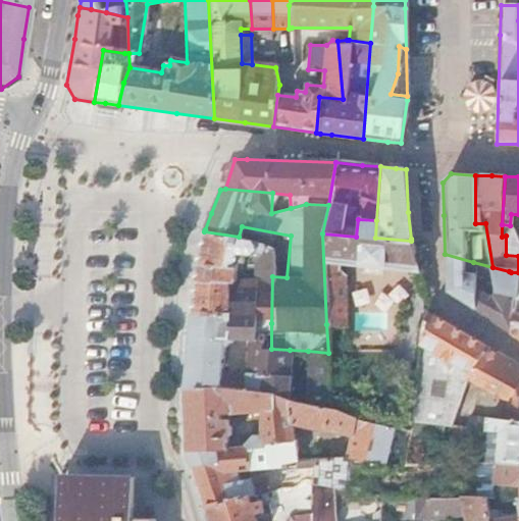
[(192,312),(192,315),(271,323),(272,276),(272,248),(258,240),(239,237),(204,231),(197,259),(196,267),(192,312)]
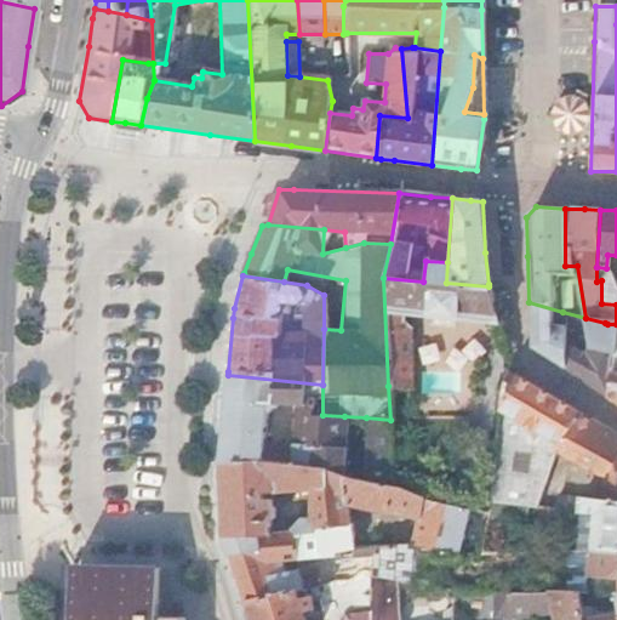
[(403,316),(497,320),(489,286),(446,283),(423,282),(383,278),(388,386),(410,387),(411,328),(403,323),(403,316)]
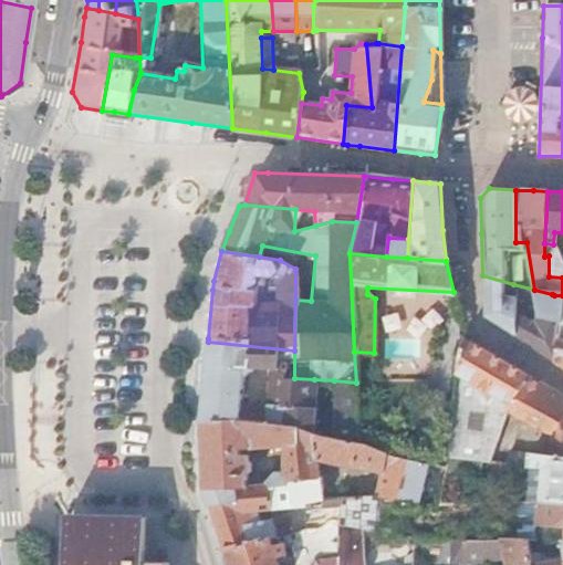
[(498,323),(512,333),(513,284),(482,275),(483,313),(498,323)]
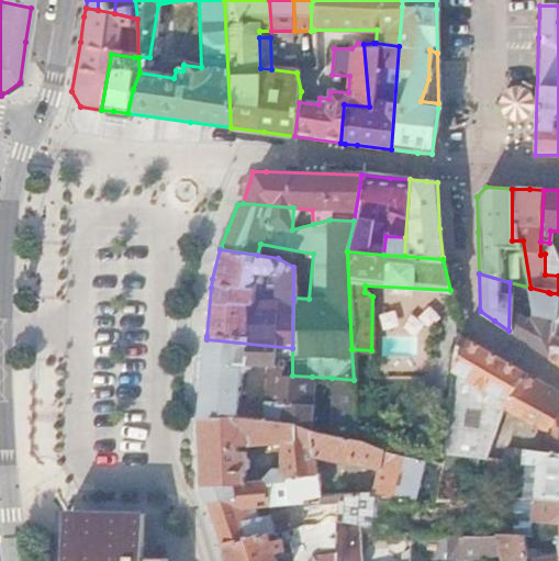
[(525,341),(548,358),(548,292),(530,288),(510,282),(509,331),(525,341)]
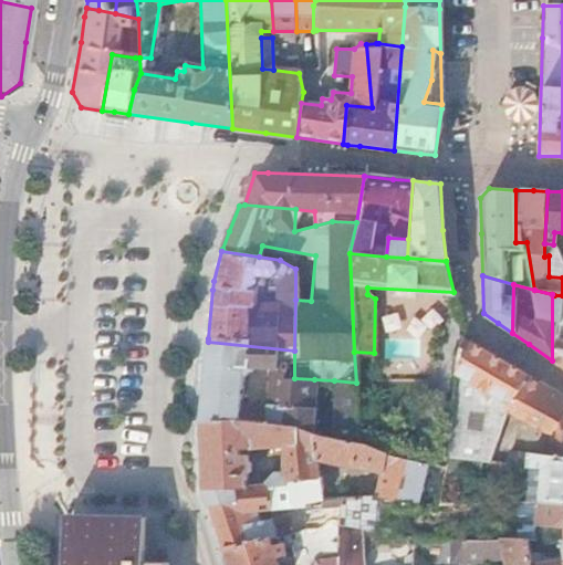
[(552,361),(562,367),(562,295),(554,295),(552,294),(552,361)]
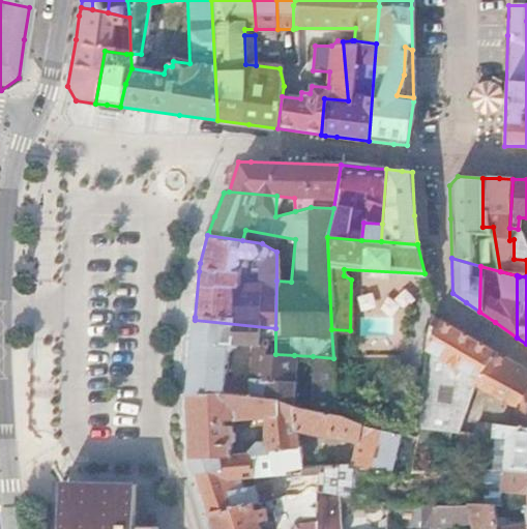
[(517,427),(526,427),(526,370),(434,317),(420,411),(418,428),(449,432),(458,433),(474,382),(517,407),(517,427)]
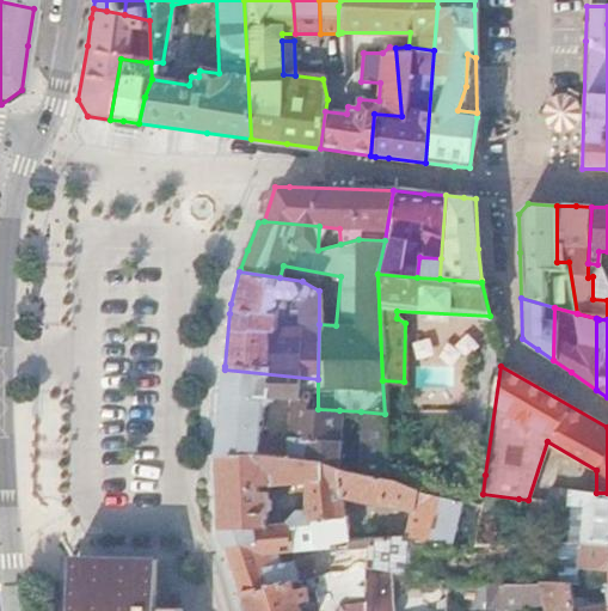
[(318,409),(318,379),(225,370),(221,401),(217,454),(215,456),(266,456),(296,460),(341,469),(343,470),(339,410),(318,409)]
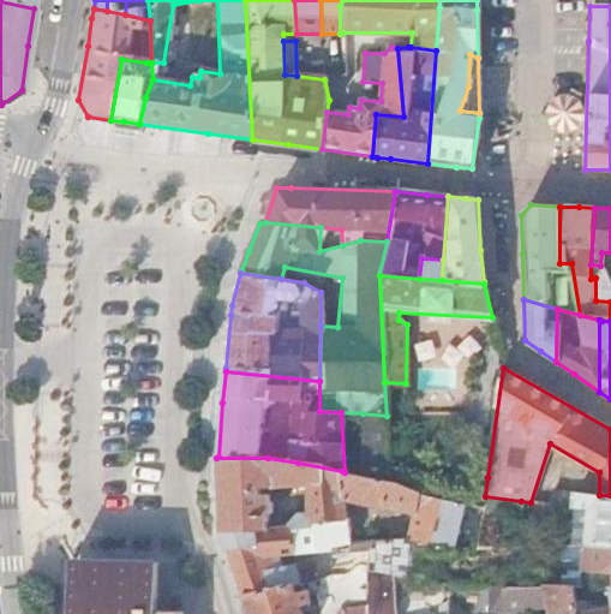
[(389,480),(387,416),(363,413),(366,476),(389,480)]
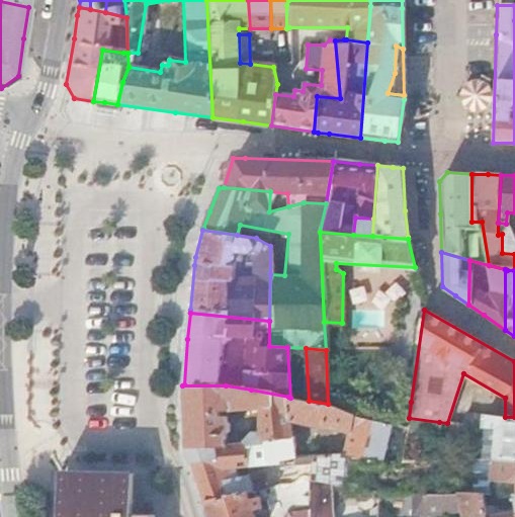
[(344,450),(345,452),(348,452),(348,460),(385,464),(385,461),(392,424),(372,420),(362,416),(353,414),(338,408),(328,404),(309,401),(290,398),(288,397),(251,390),(226,385),(182,385),(183,401),(186,447),(191,463),(277,450),(277,461),(293,458),(289,436),(286,436),(286,422),(319,429),(321,425),(346,431),(344,450)]
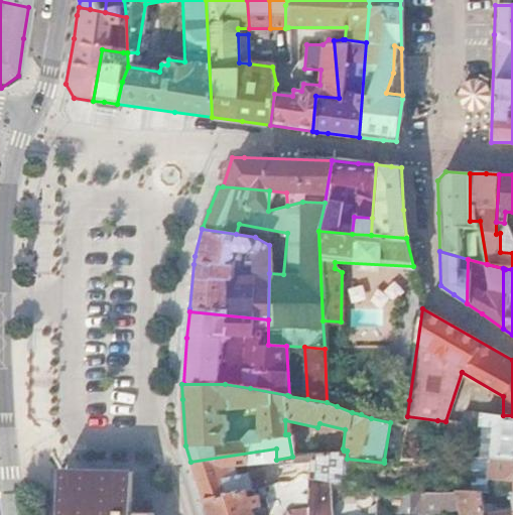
[(492,460),(512,459),(512,415),(503,415),(464,410),(462,423),(494,427),(492,460)]
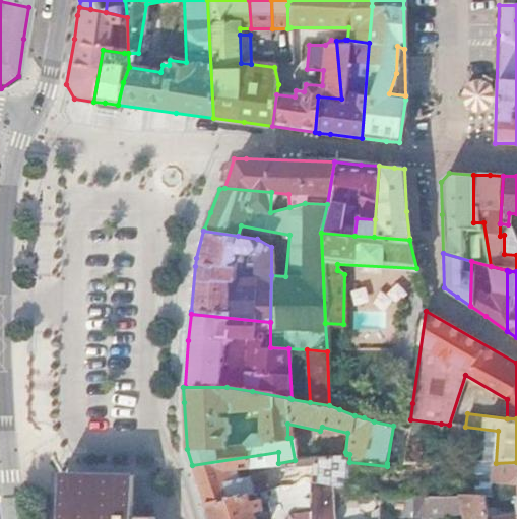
[(441,424),(410,419),(408,430),(441,433),(441,424)]
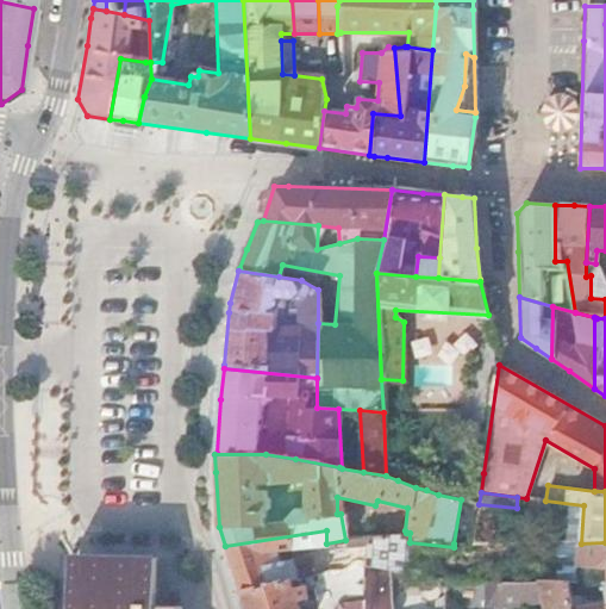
[(231,566),(238,590),(295,583),(304,580),(310,578),(307,557),(277,563),(276,553),(289,553),(328,546),(326,544),(326,530),(225,546),(231,566)]
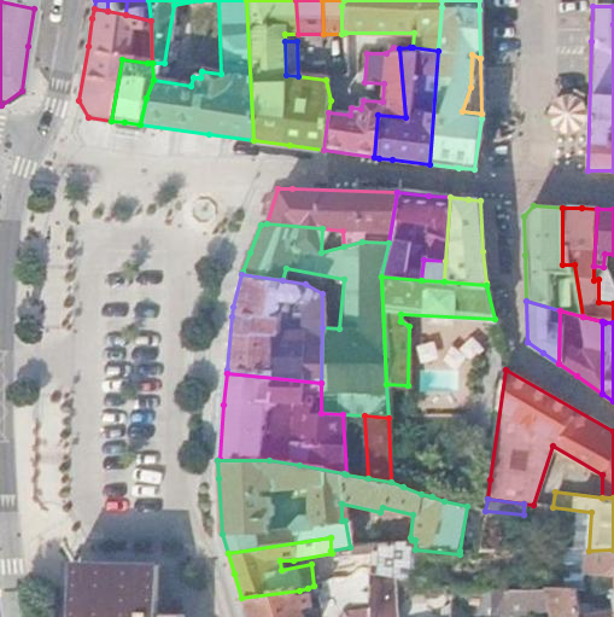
[(413,580),(415,580),(415,549),(415,540),(411,540),(410,537),(356,547),(358,556),(372,553),(374,574),(393,576),(413,580)]
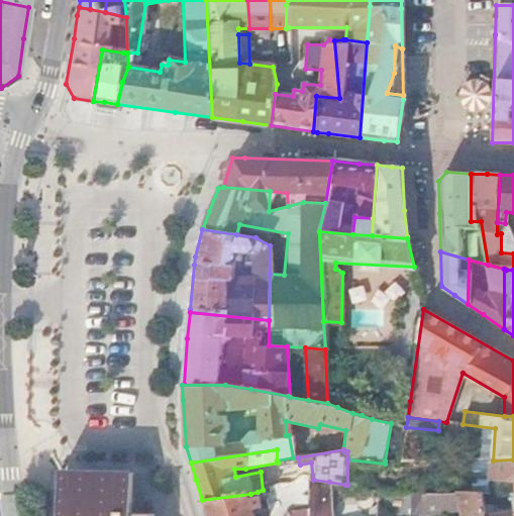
[(513,512),(513,459),(493,460),(432,459),(414,458),(411,488),(448,487),(449,479),(455,479),(455,472),(487,471),(489,478),(513,480),(513,487),(511,488),(512,494),(510,494),(513,512)]
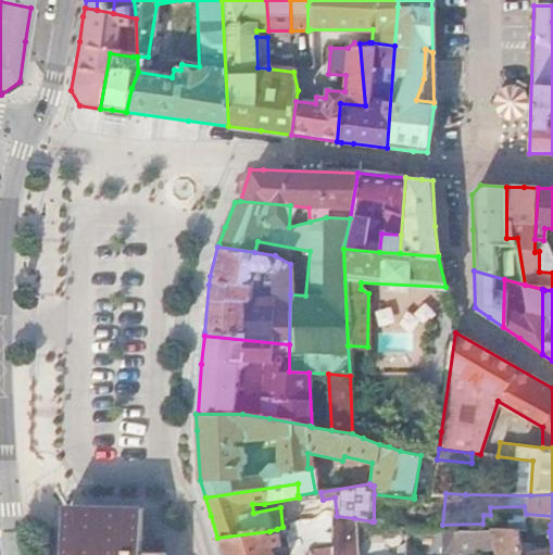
[(166,554),(166,546),(165,544),(141,545),(140,505),(139,503),(66,502),(67,533),(52,534),(52,554),(166,554)]
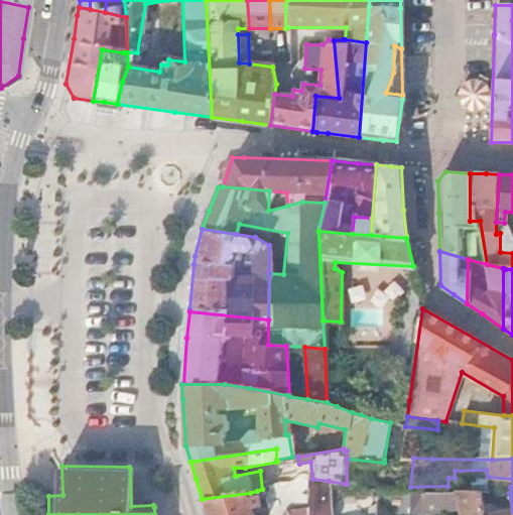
[(312,506),(308,478),(302,477),(291,482),(282,484),(276,483),(283,511),(312,506)]
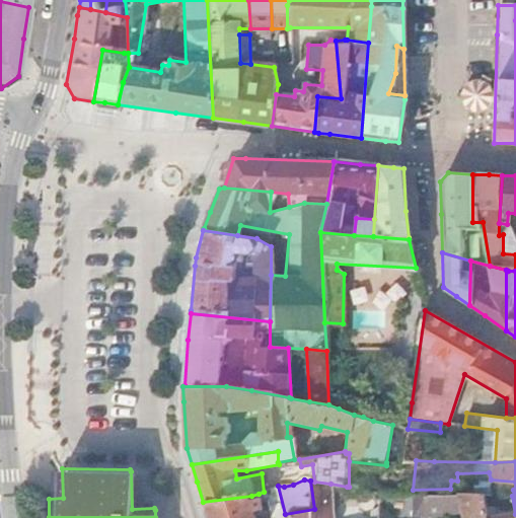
[(333,517),(330,484),(314,482),(310,481),(314,509),(285,514),(283,517),(333,517)]
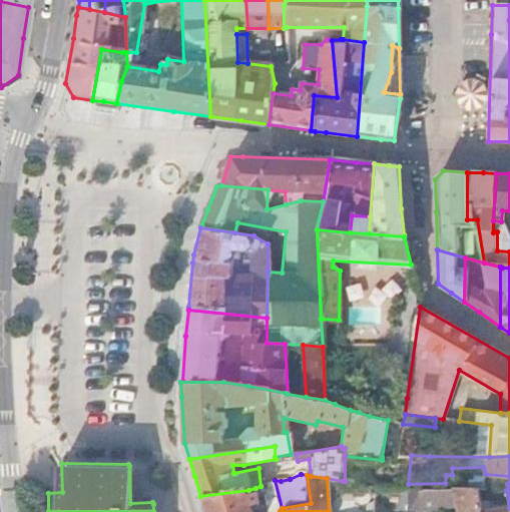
[(371,511),(375,485),(373,485),(345,481),(343,481),(327,478),(329,511),(371,511)]
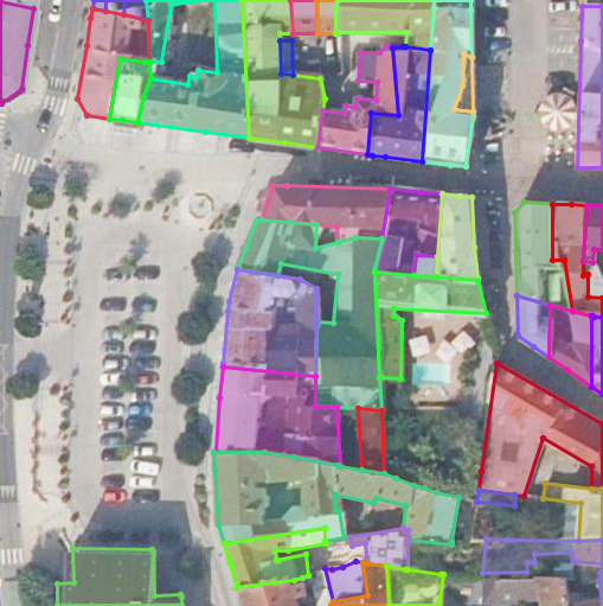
[(543,576),(566,579),(573,579),(572,569),(544,567),(543,576)]
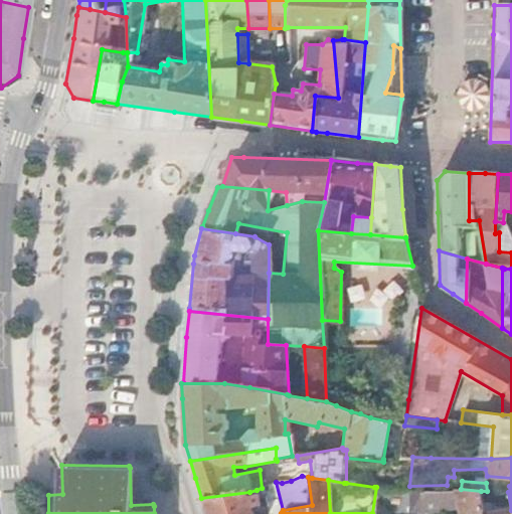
[(485,513),(481,491),(461,489),(454,489),(454,491),(438,491),(440,511),(463,510),(463,513),(485,513)]
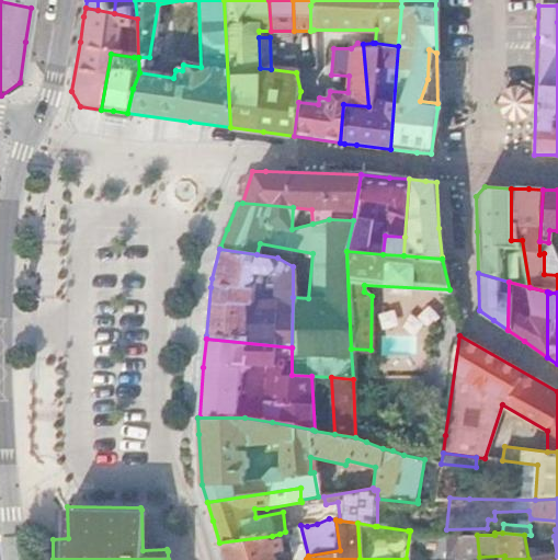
[(274,559),(273,556),(287,552),(288,546),(281,546),(281,539),(280,534),(272,536),(219,543),(225,559),(274,559)]
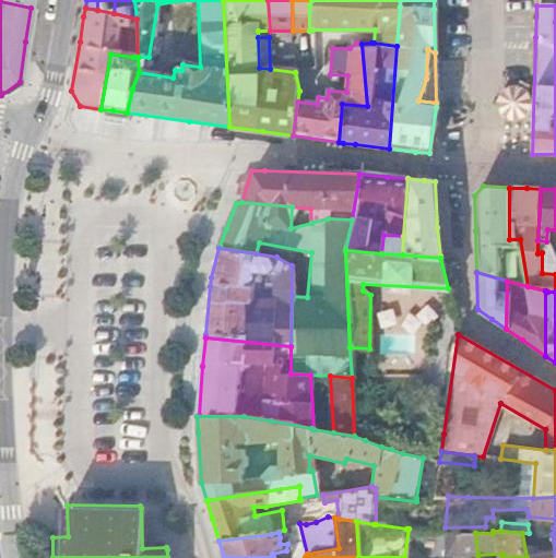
[(445,557),(477,555),(475,533),(442,534),(445,557)]
